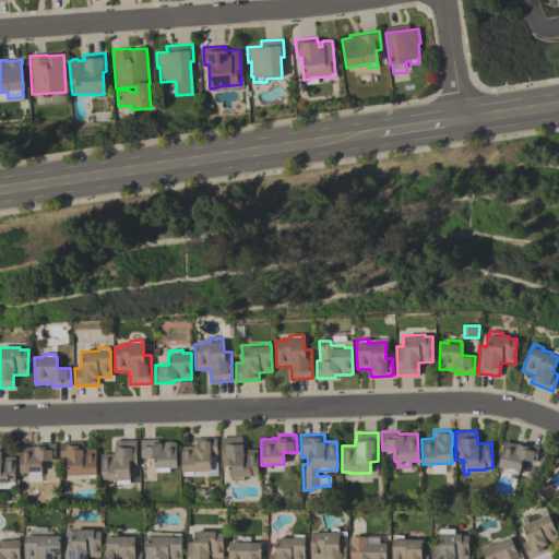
[(222,466),(219,437),(241,436),(241,443),(242,443),(242,450),(256,449),(257,474),(250,475),(250,476),(242,476),(242,480),(229,480),(229,476),(228,476),(228,468),(226,468),(226,466),(222,466)]
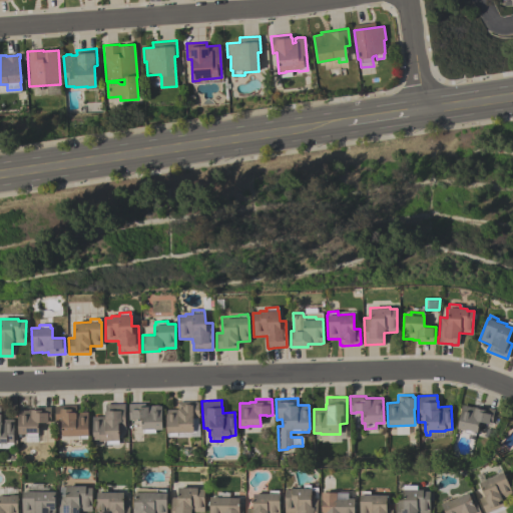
[(165,410),(177,409),(177,403),(179,403),(179,402),(196,401),(196,402),(198,402),(198,418),(192,418),(192,432),(176,432),(176,436),(167,436),(167,433),(165,433),(165,410)]
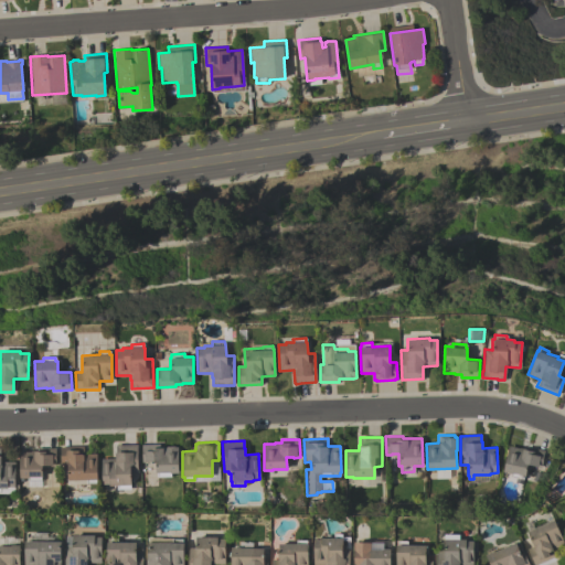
[(159,444),(159,446),(174,446),(174,447),(178,447),(178,472),(170,473),(170,477),(157,477),(157,472),(156,472),(155,460),(148,461),(148,462),(141,462),(141,444),(159,444)]
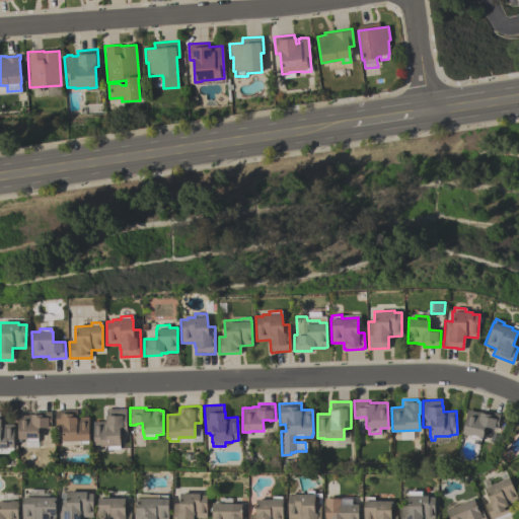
[(126,409),(127,435),(120,435),(120,449),(107,449),(107,446),(99,446),(99,444),(93,444),(92,421),(105,421),(105,416),(106,416),(106,409),(126,409)]
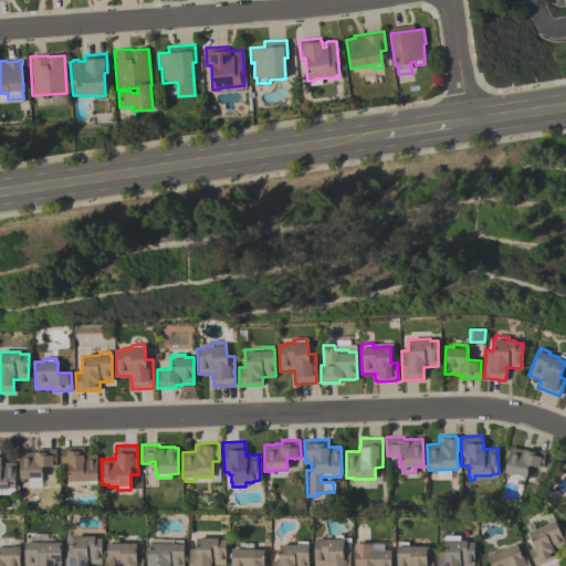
[(83,447),(84,454),(96,454),(97,480),(96,480),(96,484),(66,485),(66,475),(66,464),(60,465),(60,448),(83,447)]
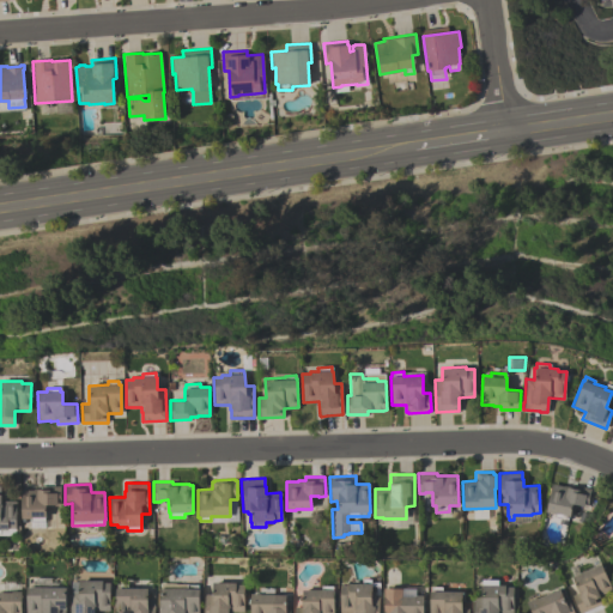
[(571,485),(589,489),(586,508),(578,507),(578,505),(571,504),(569,515),(568,515),(566,520),(553,516),(553,514),(545,511),(548,495),(547,495),(548,487),(551,487),(551,484),(571,487),(571,485)]
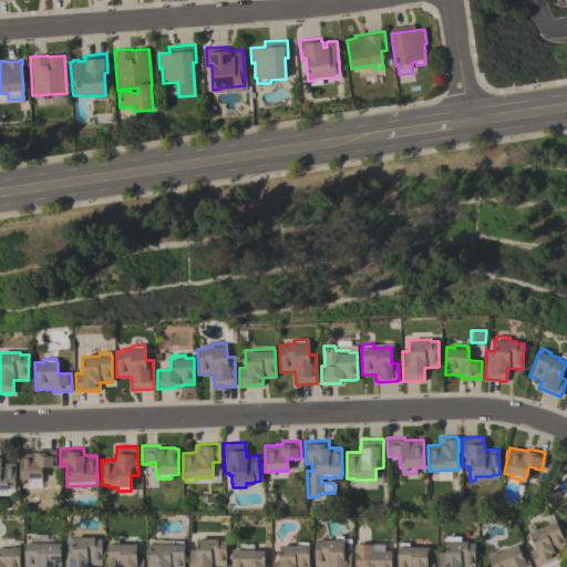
[(37,450),(55,449),(55,467),(49,467),(49,466),(42,466),(42,478),(41,478),(41,485),(40,485),(40,487),(28,487),(27,480),(20,480),(19,453),(31,453),(31,452),(37,452),(37,450)]
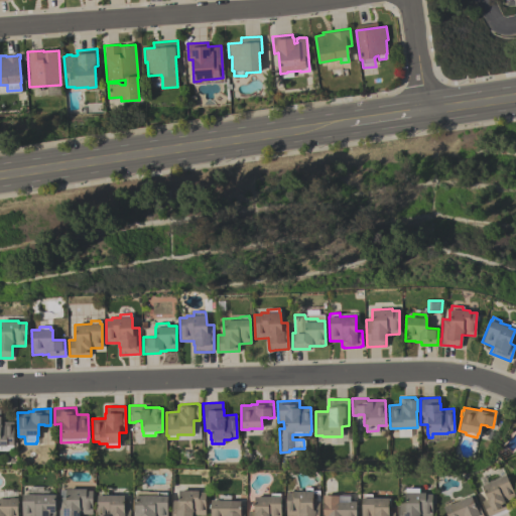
[(0,421),(13,421),(13,428),(13,444),(6,444),(6,445),(0,445),(0,421)]
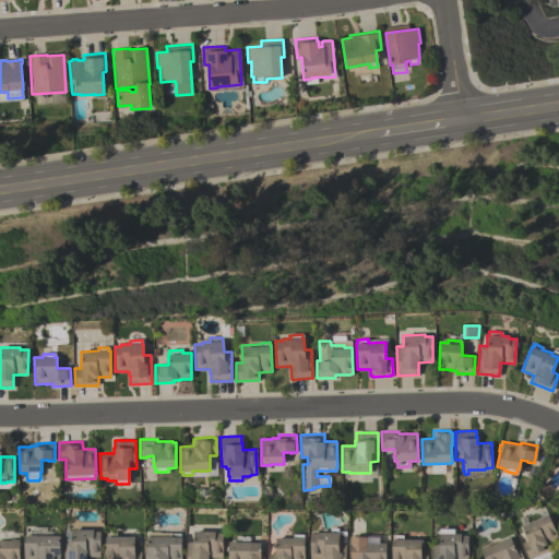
[(558,537),(546,543),(549,550),(530,558),(528,558),(521,543),(527,540),(521,525),(548,514),(558,537)]
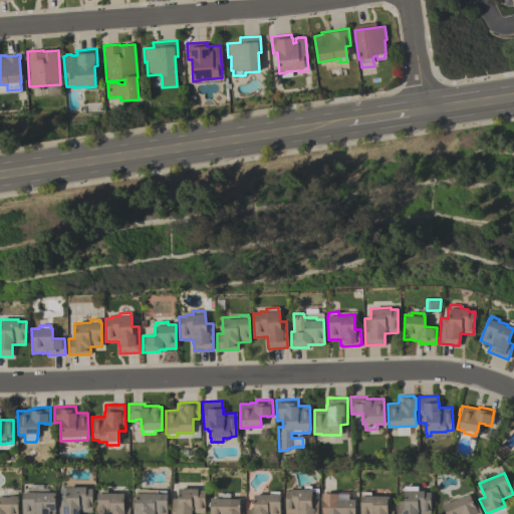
[(284,513),(285,490),(291,490),(291,489),(304,489),(304,486),(311,486),(311,499),(317,499),(317,513),(284,513)]
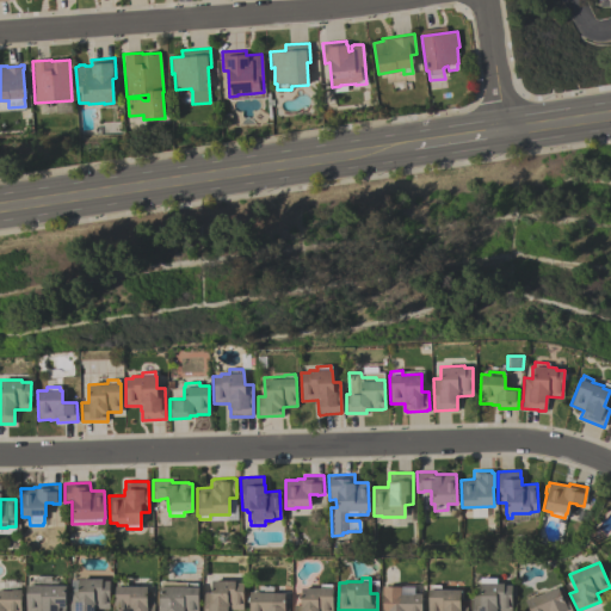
[(109,580),(109,609),(93,608),(93,610),(69,610),(69,591),(78,591),(78,579),(102,579),(102,580),(109,580)]
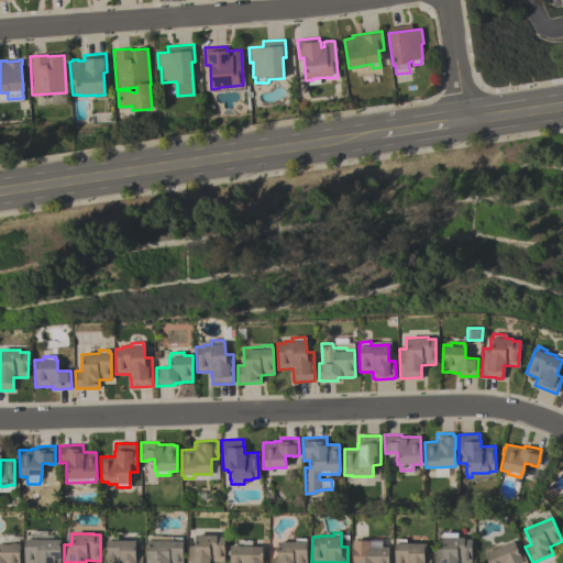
[(434,562),(435,548),(442,548),(442,537),(443,537),(443,533),(456,533),(456,537),(464,538),(464,539),(471,539),(471,562),(434,562)]
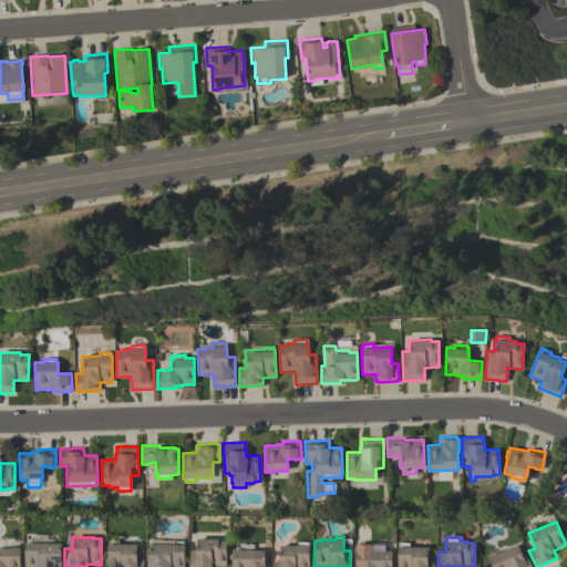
[(188,566),(189,549),(196,549),(196,538),(218,538),(218,540),(225,540),(225,550),(227,550),(227,557),(225,557),(225,566),(210,565),(210,566),(188,566)]
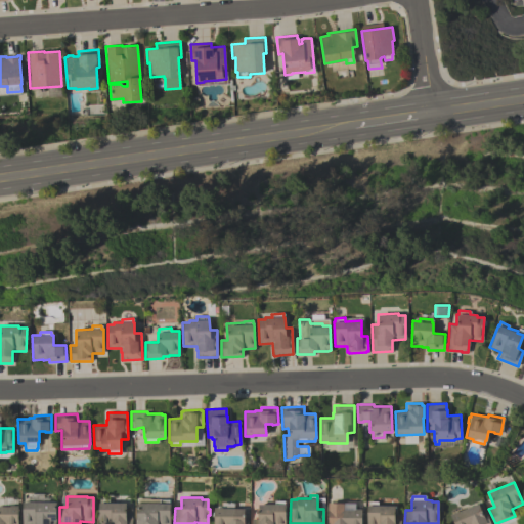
[(98,523),(99,503),(99,499),(108,499),(108,503),(126,503),(126,518),(132,518),(132,523),(98,523)]
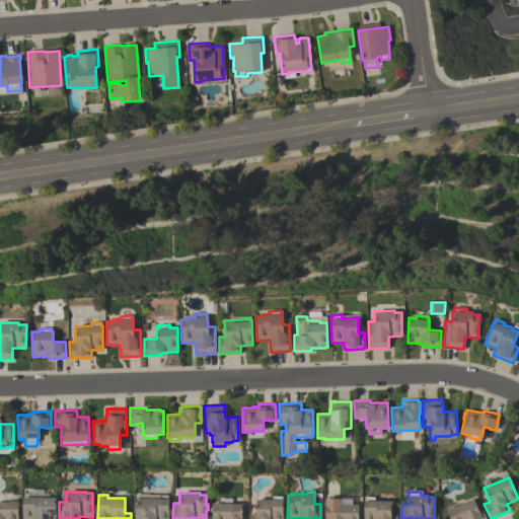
[(168,499),(168,518),(134,518),(134,514),(135,514),(135,499),(158,499),(158,495),(167,495),(167,499),(168,499)]
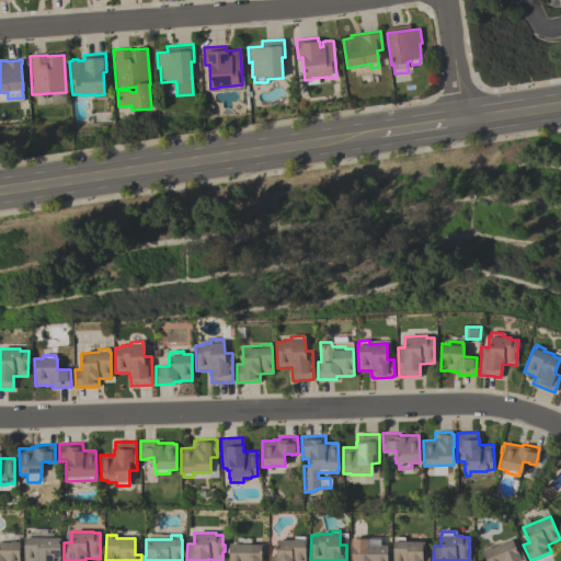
[(268,560),(268,556),(276,556),(276,539),(294,539),(294,536),(304,536),(304,540),(306,540),(305,560),(268,560)]
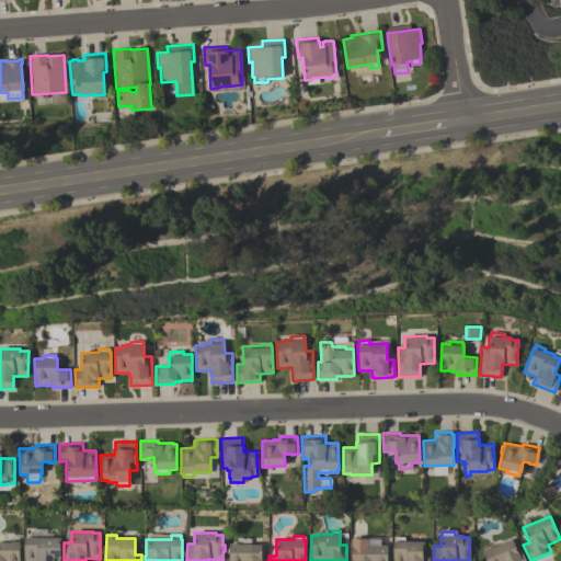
[(59,538),(59,560),(24,560),(24,537),(59,538)]
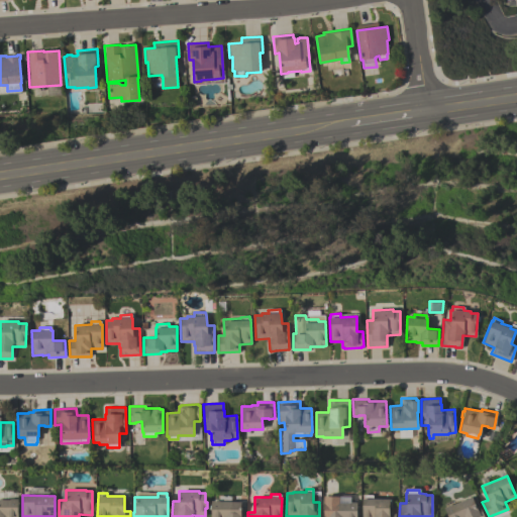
[(362,516),(363,499),(364,499),(364,495),(373,495),(373,499),(389,499),(389,508),(395,508),(395,516),(362,516)]
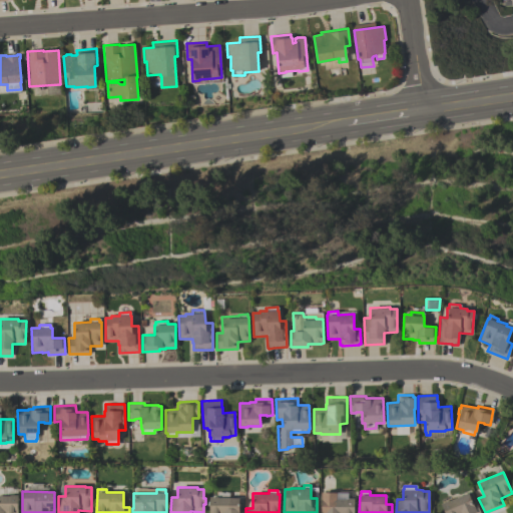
[(322,492),(336,492),(336,499),(346,499),(346,498),(354,498),(354,512),(321,512),(321,508),(322,492)]
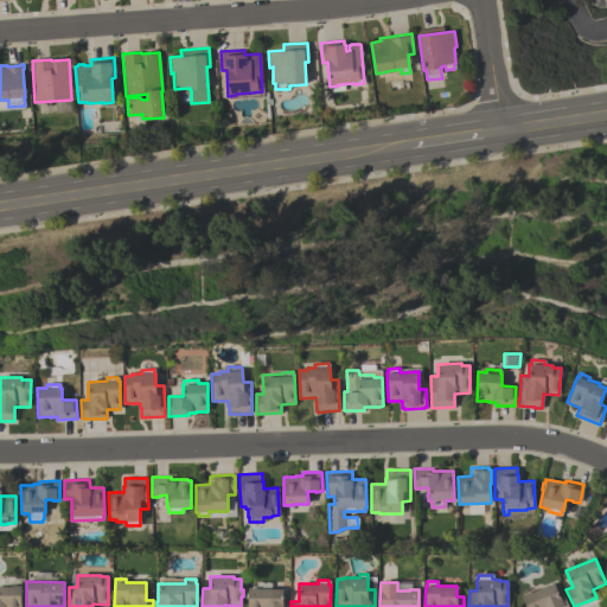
[(562,592),(568,606),(526,606),(522,595),(530,592),(531,593),(554,583),(558,594),(562,592)]
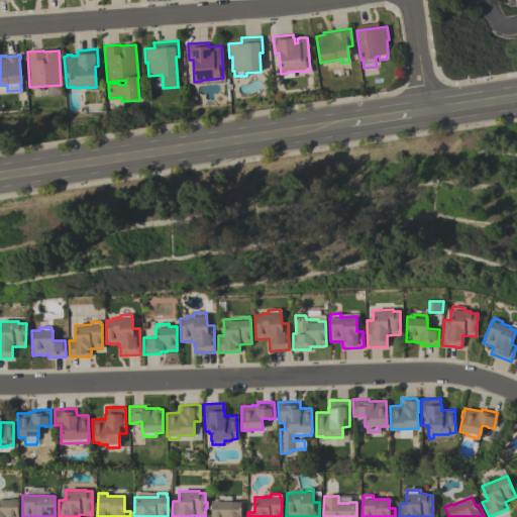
[(18,499),(18,516),(0,516),(0,499),(10,499),(18,499)]
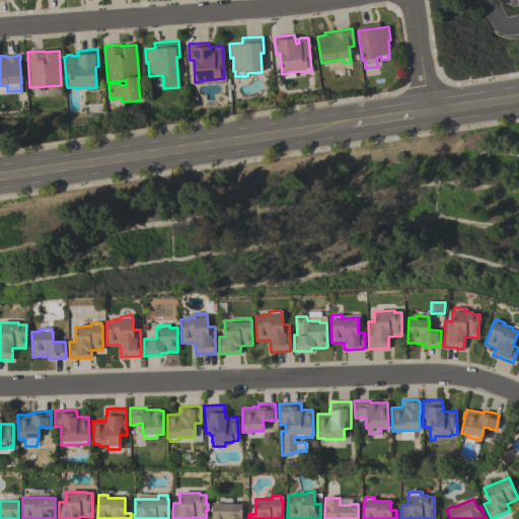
[(212,518),(212,502),(220,502),(220,503),(241,504),(241,513),(245,513),(244,518),(212,518)]
